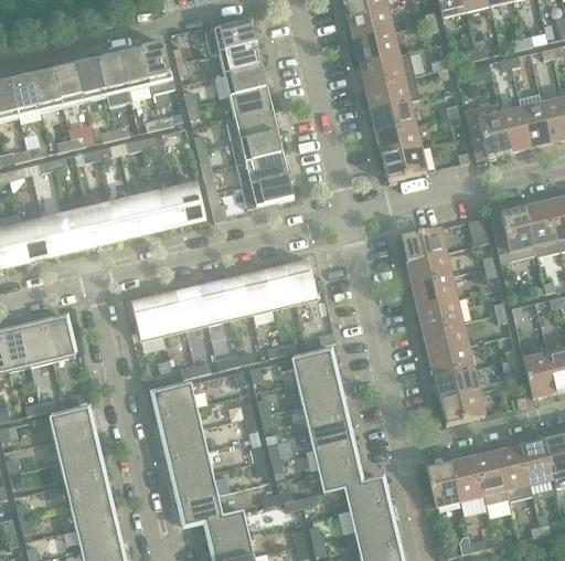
[(344,0),(349,18),(387,9),(385,0),(344,0)]
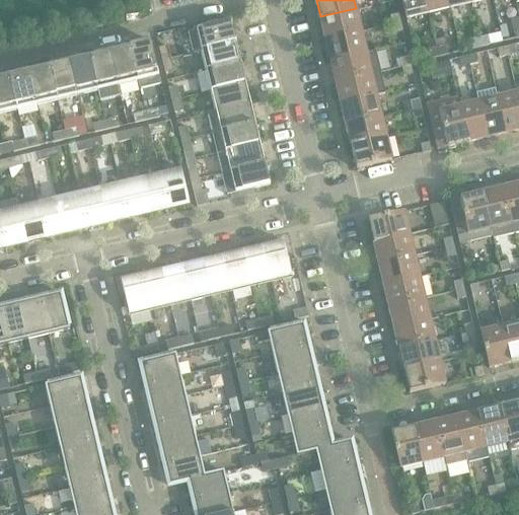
[(401,0),(405,16),(428,10),(425,0),(401,0)]
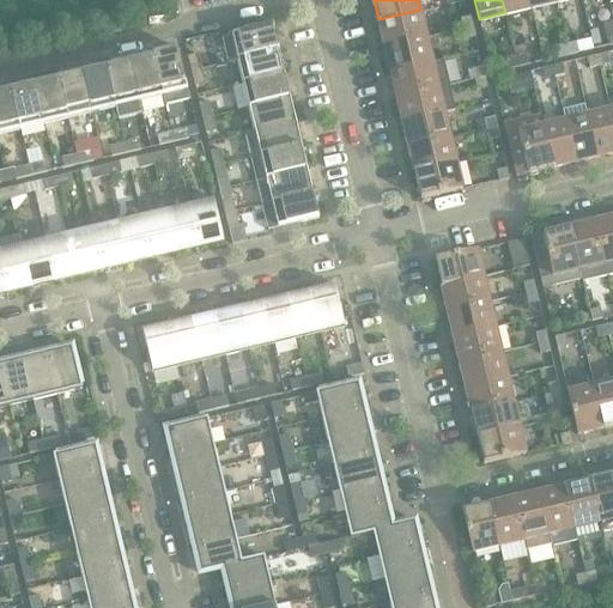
[(502,0),(505,12),(530,6),(529,0),(502,0)]
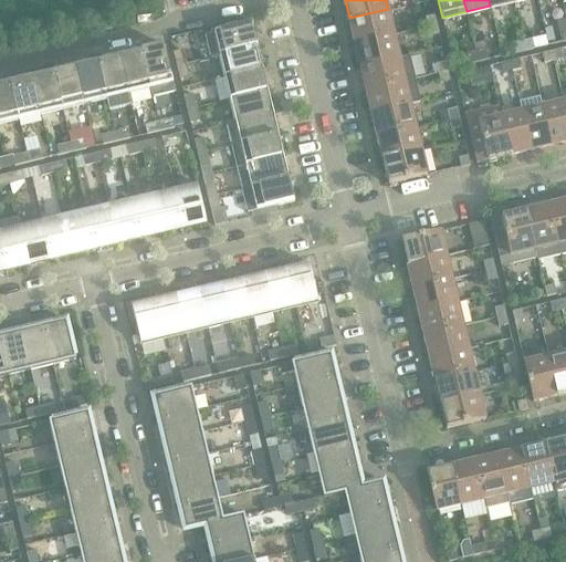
[(388,9),(349,18),(355,41),(394,32),(388,9)]
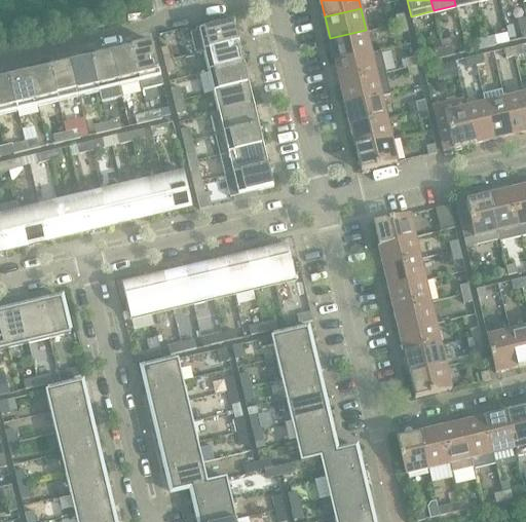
[(404,11),(395,13),(397,23),(406,20),(404,11)]
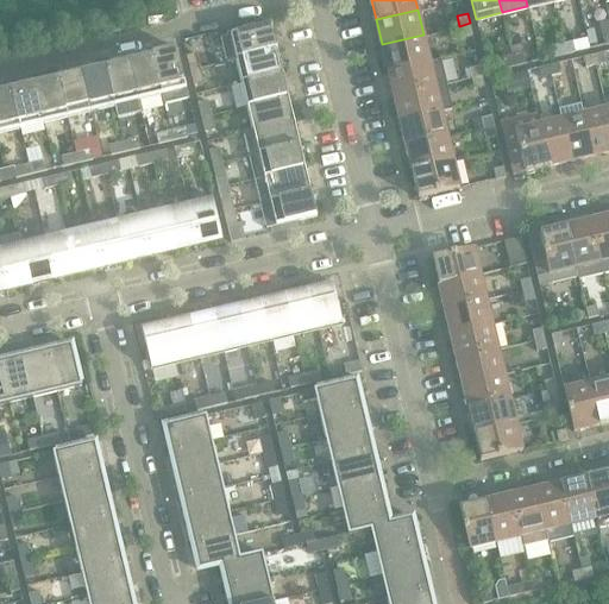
[(271,21),(220,33),(226,60),(236,57),(277,46),(271,21)]
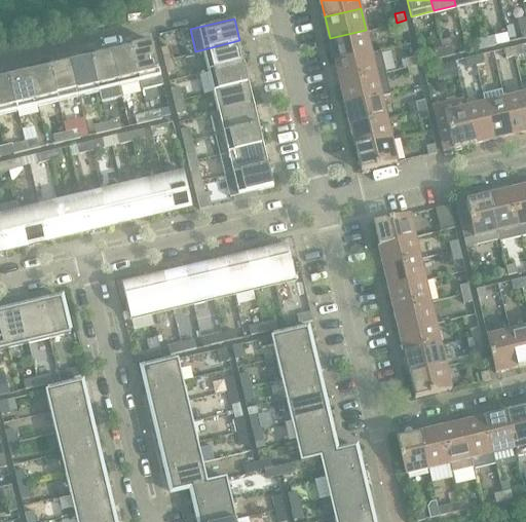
[(406,20),(397,23),(399,33),(408,31),(406,20)]
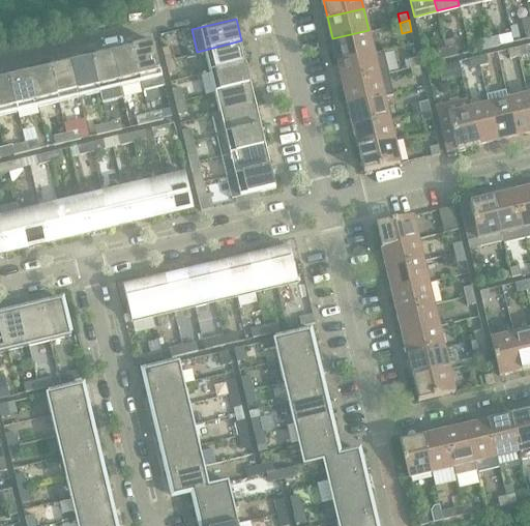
[(369,30),(332,38),(337,60),(374,52),(369,30)]
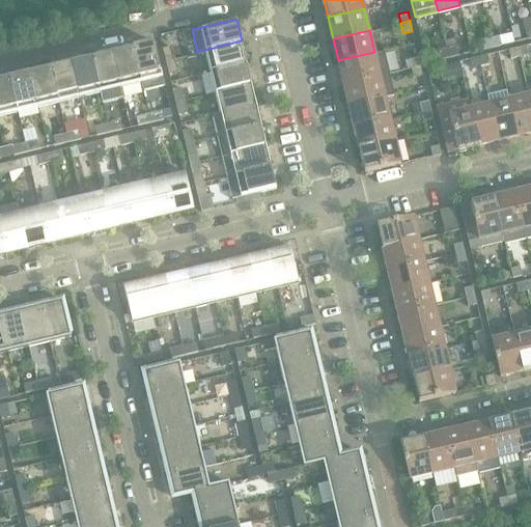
[(490,35),(492,45),(501,43),(499,33),(490,35)]
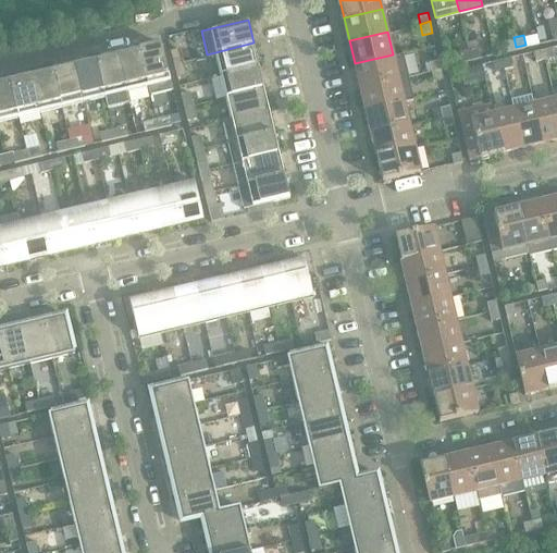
[(514,37),(505,39),(507,49),(516,47),(514,37)]
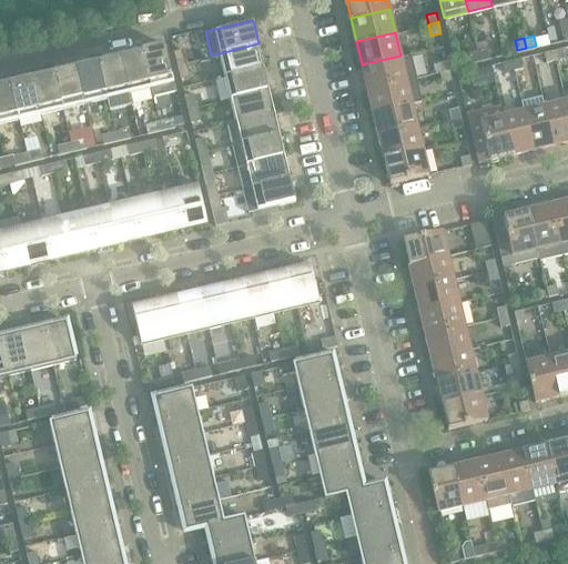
[(165,41),(142,47),(151,87),(153,94),(176,89),(165,41)]
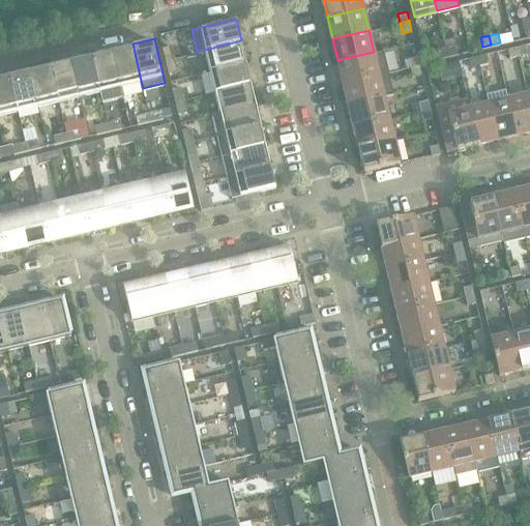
[(241,40),(205,50),(210,69),(246,61),(241,40)]
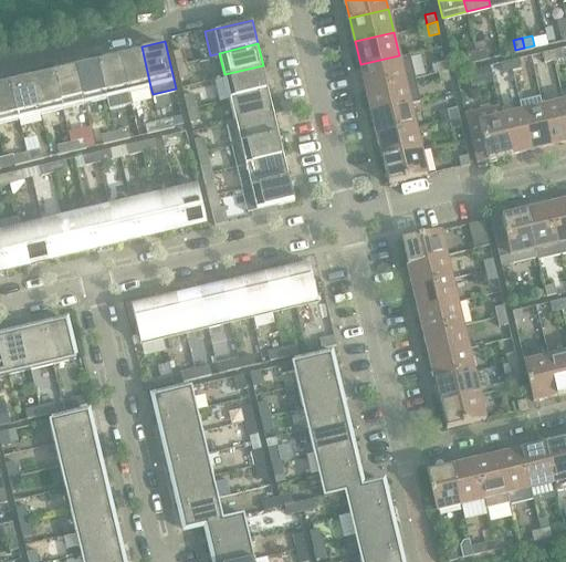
[(142,47),(119,52),(128,91),(150,86),(142,47)]
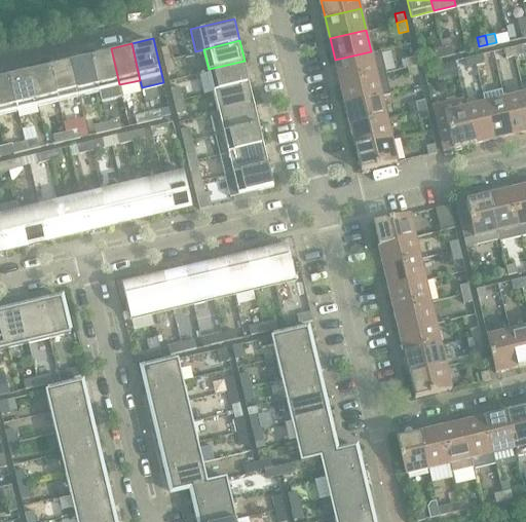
[(442,45),(444,54),(453,52),(451,43),(442,45)]
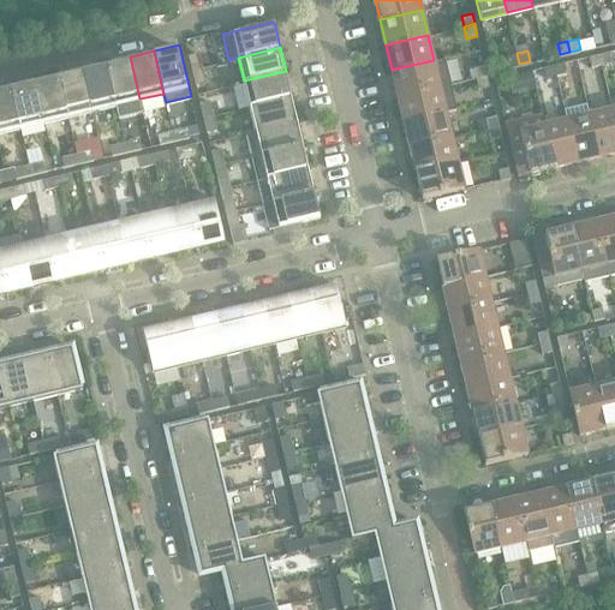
[(609,51),(598,53),(601,64),(611,60),(609,51)]
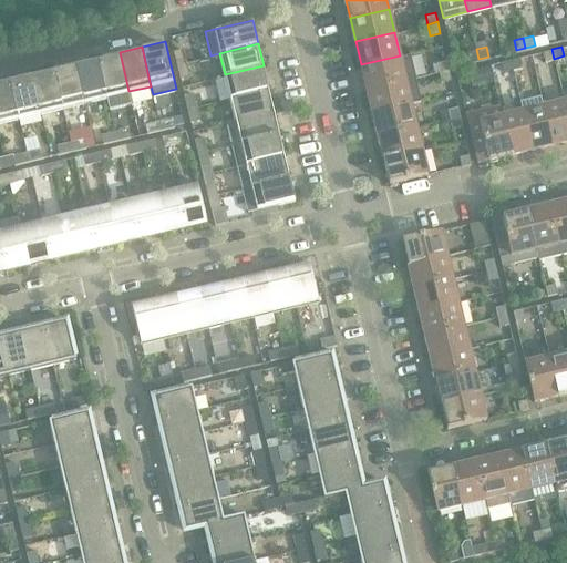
[(183,48),(173,50),(176,63),(186,61),(183,48)]
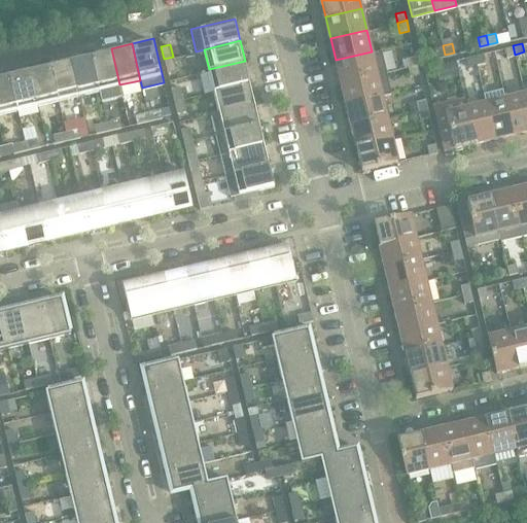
[(443,45),(434,47),(436,57),(445,55),(443,45)]
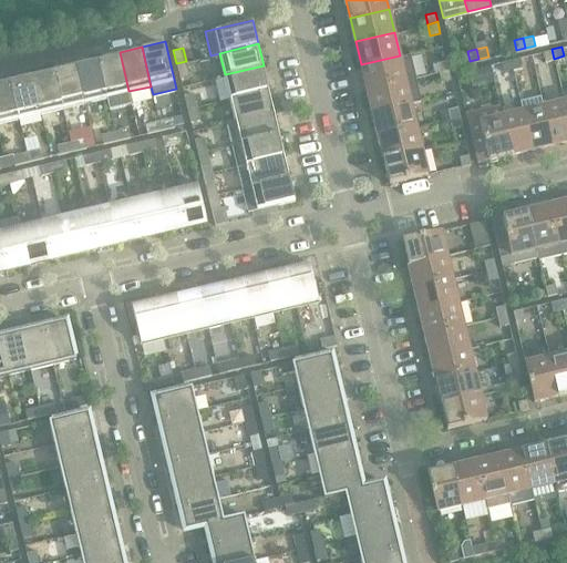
[(552,49),(543,51),(545,61),(554,59),(552,49)]
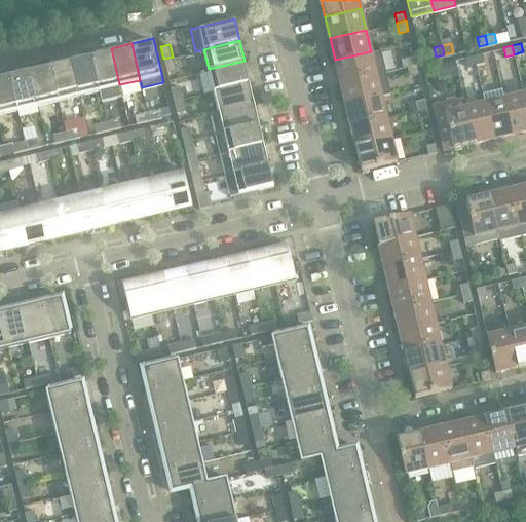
[(111,48),(90,53),(99,89),(101,100),(121,95),(119,84),(111,48)]
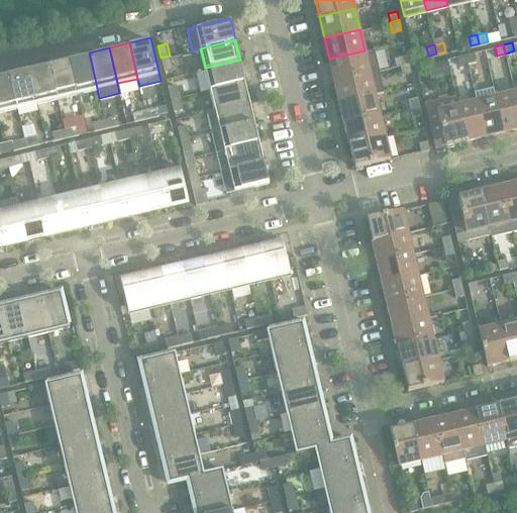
[(365,50),(329,59),(334,80),(379,69),(374,47),(365,50)]
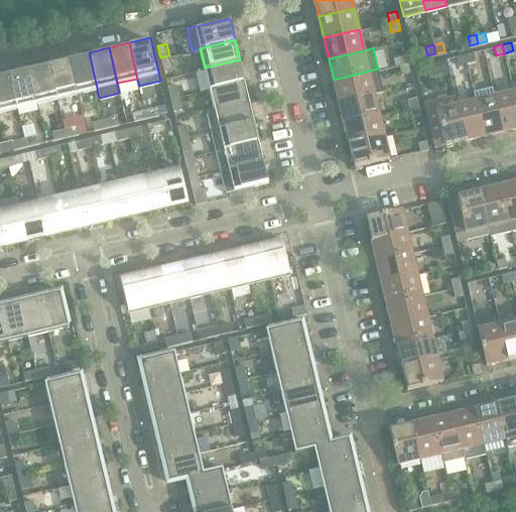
[(465,53),(467,61),(476,59),(473,51),(465,53)]
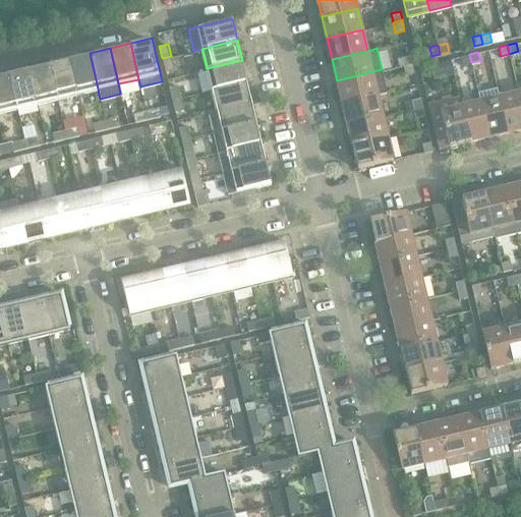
[(90,53),(69,57),(77,94),(98,89),(90,53)]
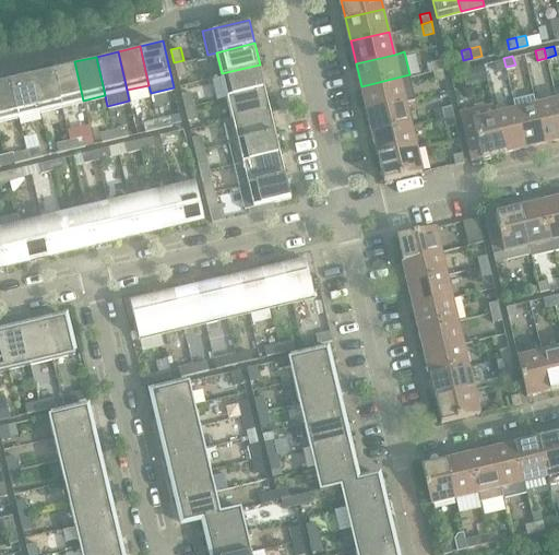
[(440,58),(430,60),(432,70),(442,68),(440,58)]
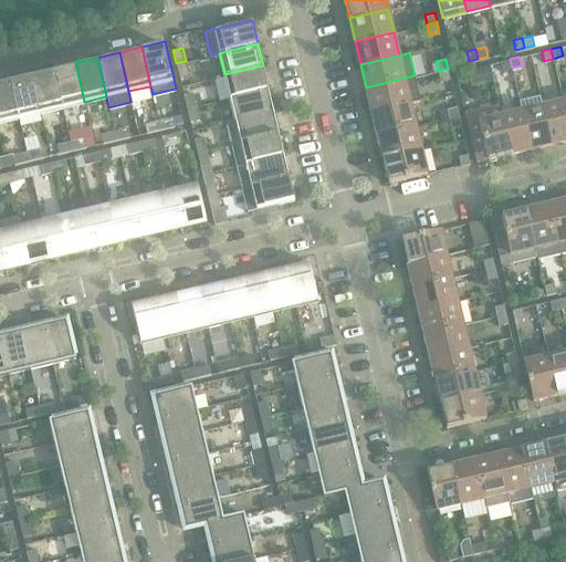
[(510,59),(501,61),(503,70),(512,68),(510,59)]
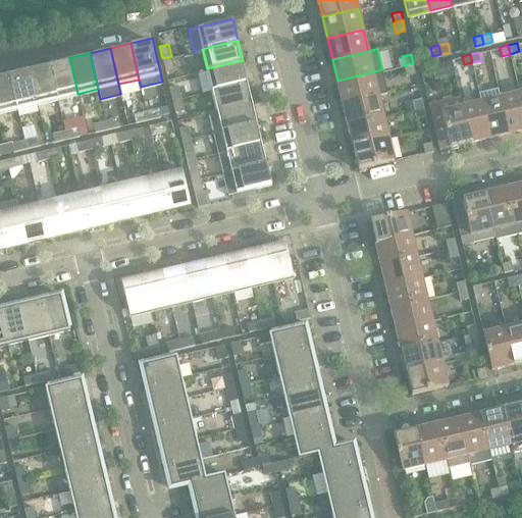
[(171,56),(162,58),(165,70),(174,68),(171,56)]
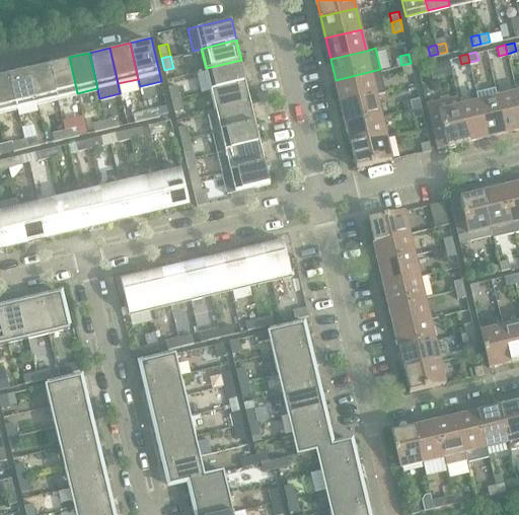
[(69,57),(49,62),(57,97),(77,93),(69,57)]
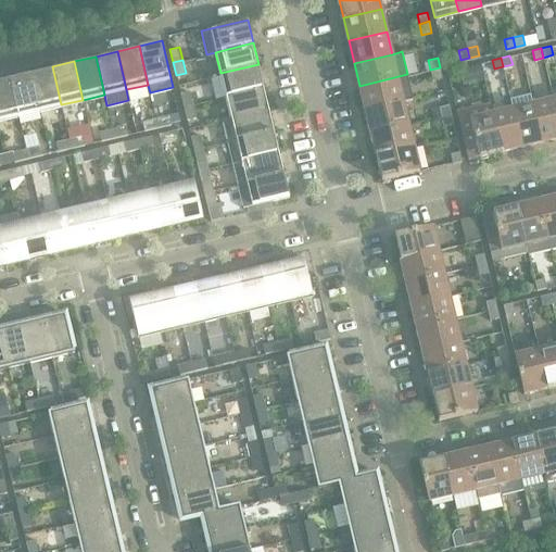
[(480,62),(460,66),(464,82),(483,77),(480,62)]
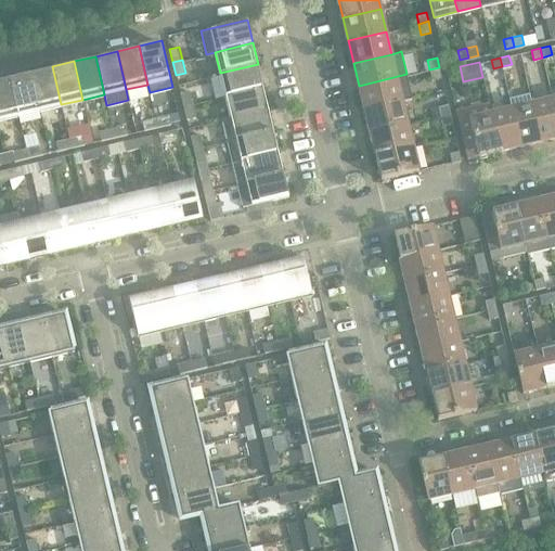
[(258,64),(220,73),(226,94),(263,86),(258,64)]
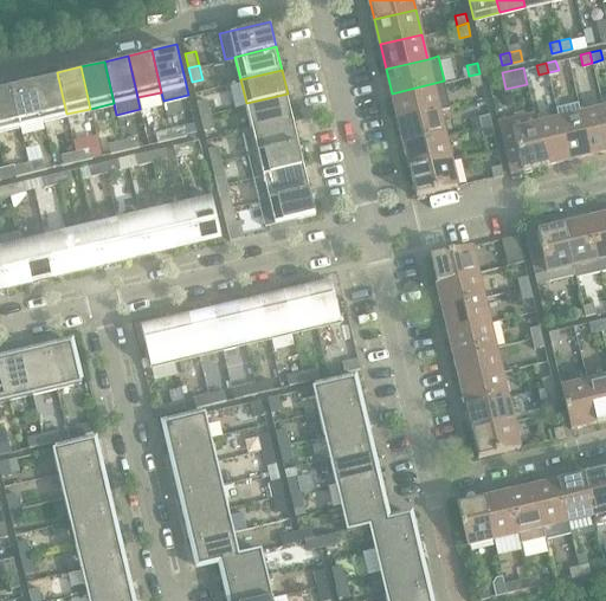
[(57,72),(33,78),(43,120),(66,114),(57,72)]
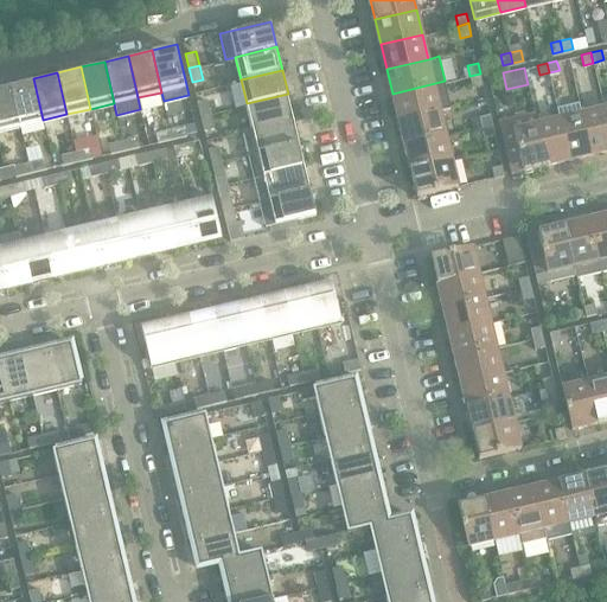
[(480,74),(470,76),(472,85),(483,83),(480,74)]
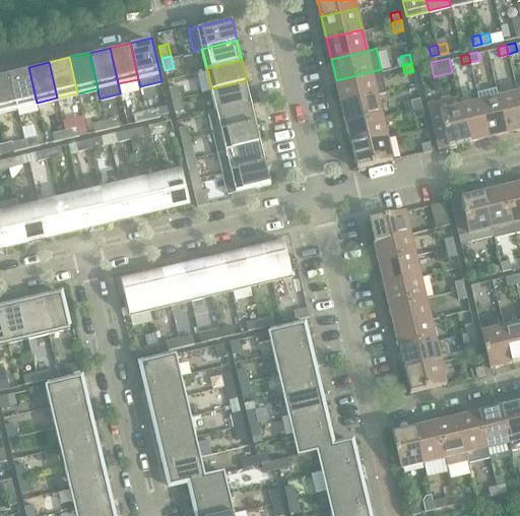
[(28,67),(8,72),(16,108),(37,103),(28,67)]
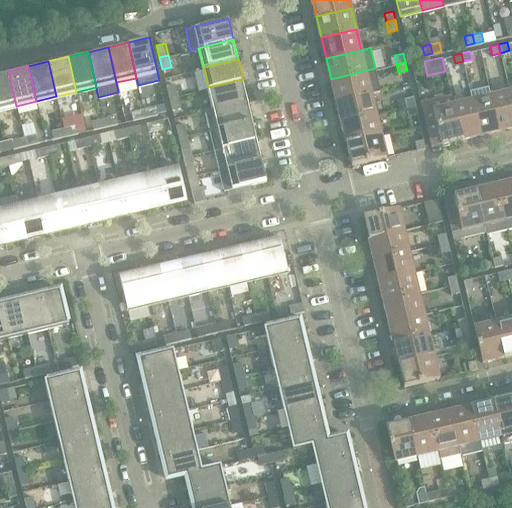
[(375,68),(331,79),(336,100),(371,92),(380,90),(375,68)]
